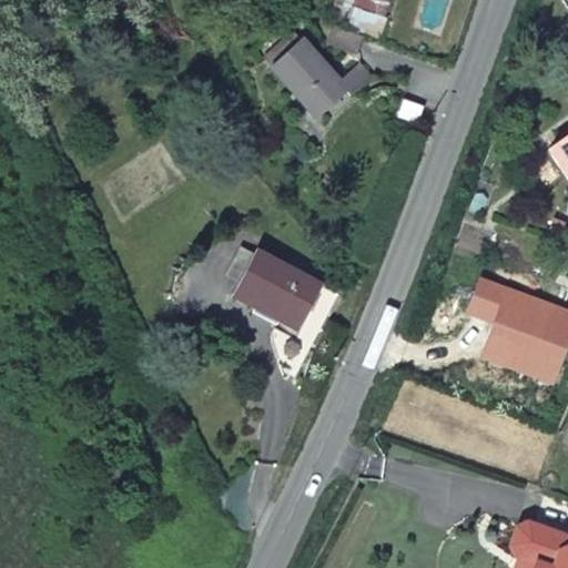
[(382,39),(389,21),(354,8),(346,28),(382,39)]
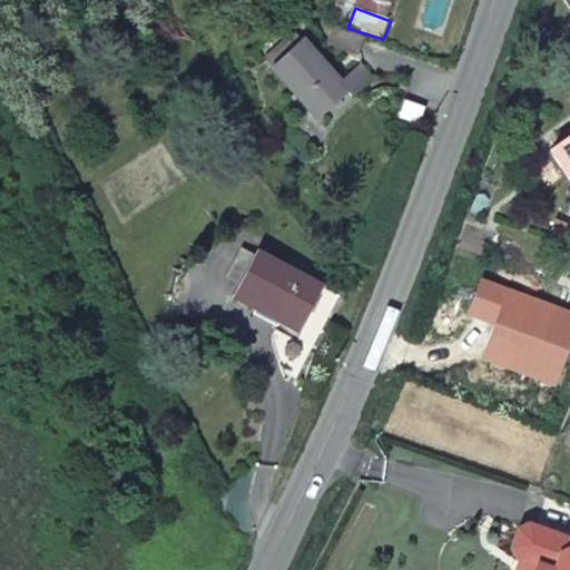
[(373,42),(338,30),(332,48),(366,60),(373,42)]
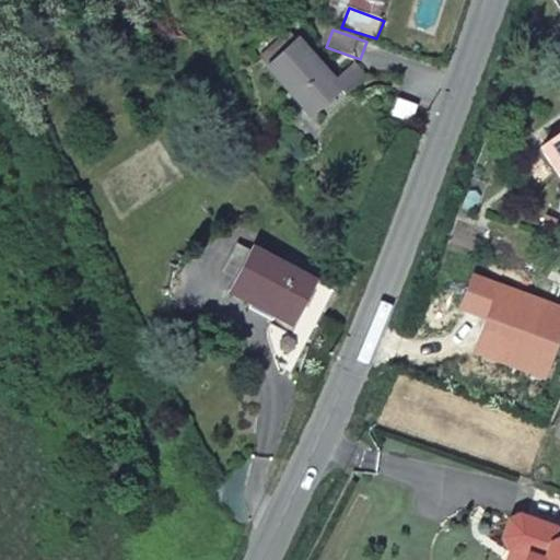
[(287,77),(319,49),(312,38),(278,66),(287,77)]
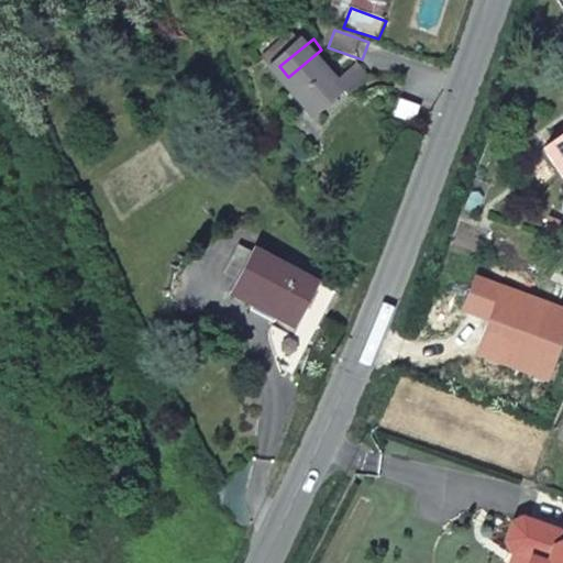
[(354,87),(321,50),(288,77),(327,123),(359,98),(366,106),(388,87),(375,69),(354,87)]
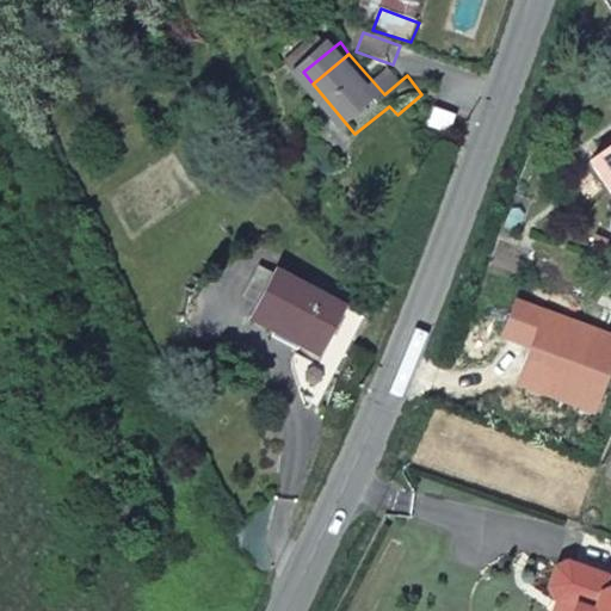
[(610,140),(593,153),(610,178),(610,140)]
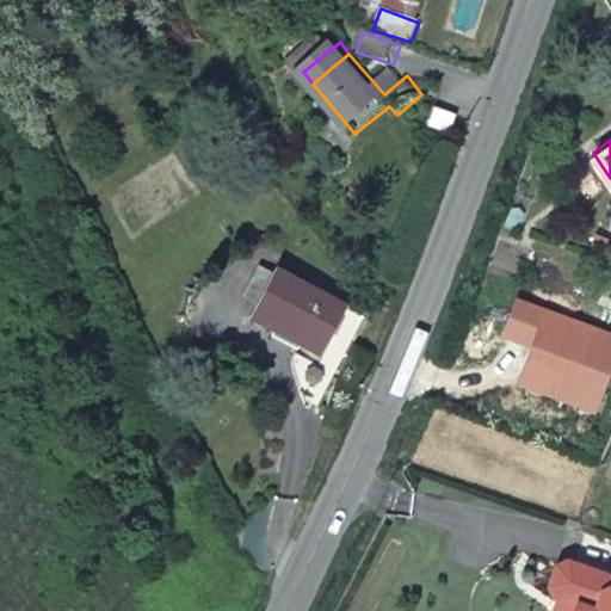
[(277,278),(251,327),(318,368),(344,318),(277,278)]
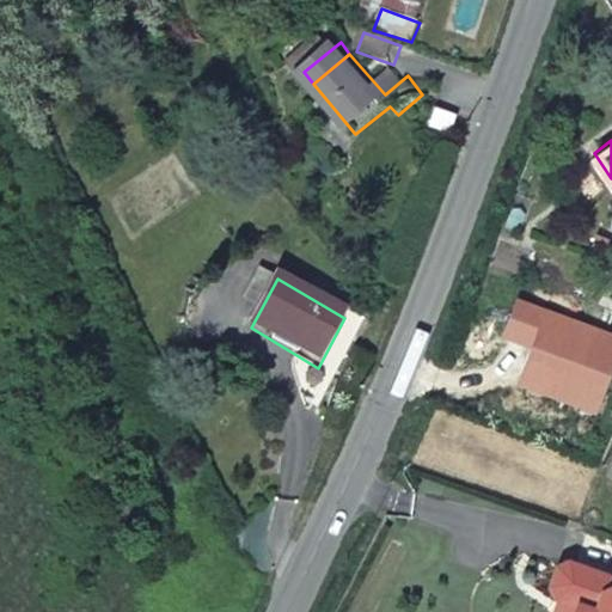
[(611,611),(611,604),(603,601),(599,593),(558,576),(550,581),(542,600),(546,611),(550,611),(611,611)]
